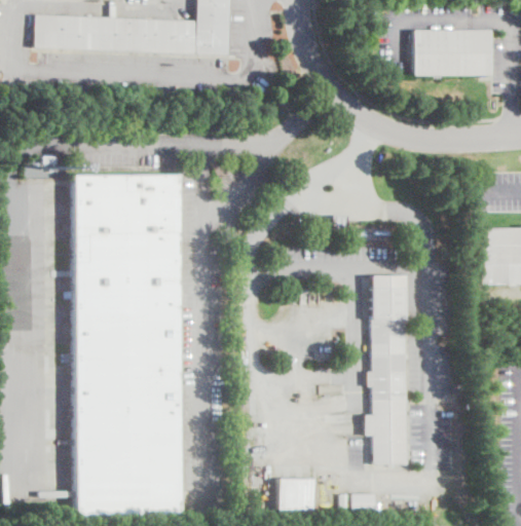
[(231,0),(229,52),(229,54),(37,47),(37,14),(199,21),(199,0),(231,0)]
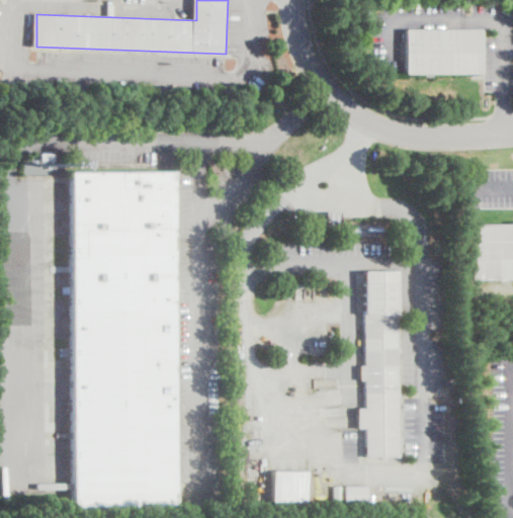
[(376,21),(368,21),(368,9),(375,9),(376,21)]
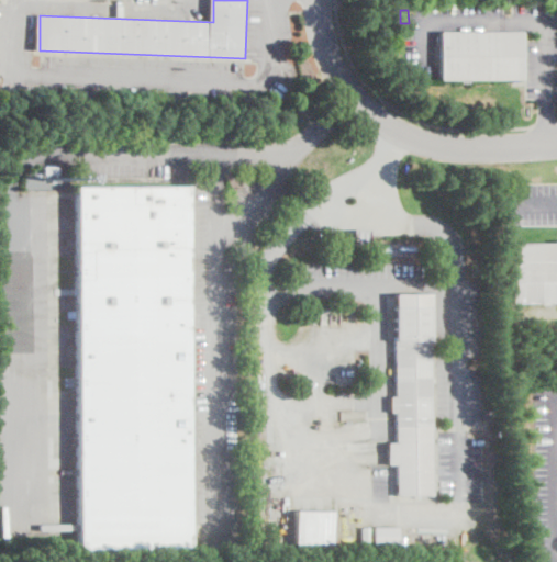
[(517,80),(444,80),(444,32),(526,32),(526,80),(517,80)]
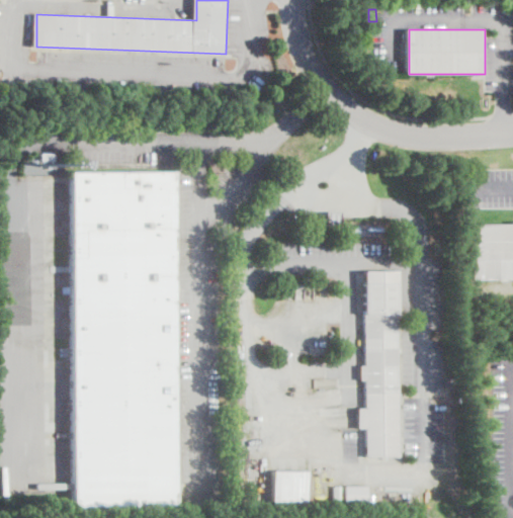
[(177,507),(75,507),(74,172),(177,172),(177,507)]
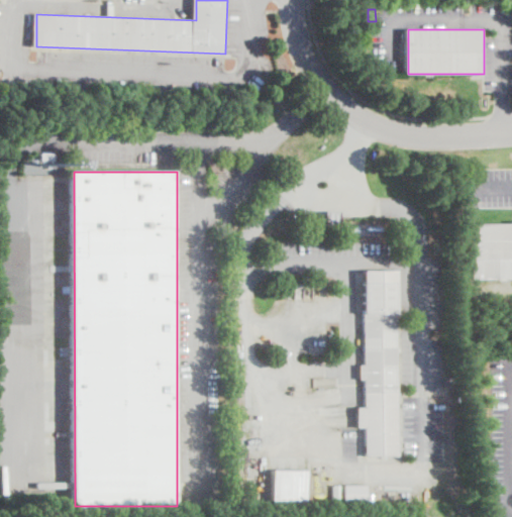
[(343,223),(331,223),(330,211),(342,210),(343,223)]
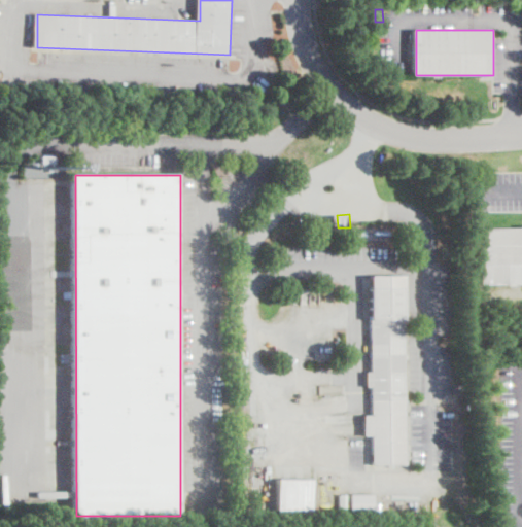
[(521,285),(485,285),(485,229),(521,229),(521,285)]
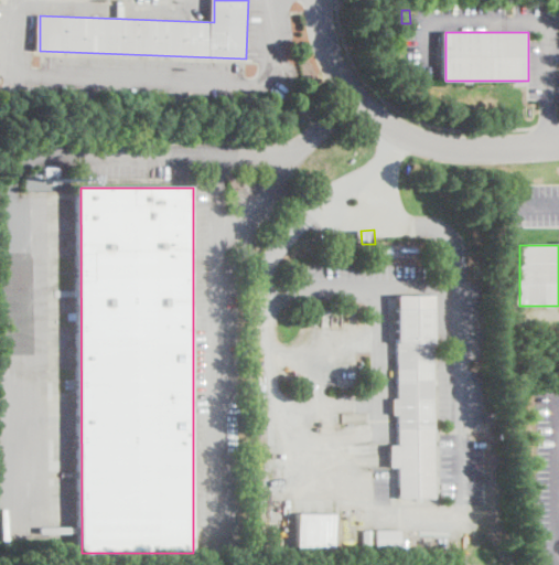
[(434,294),(438,497),(402,498),(401,465),(393,465),(393,445),(400,445),(402,416),(396,416),(396,400),(401,400),(398,294),(434,294)]
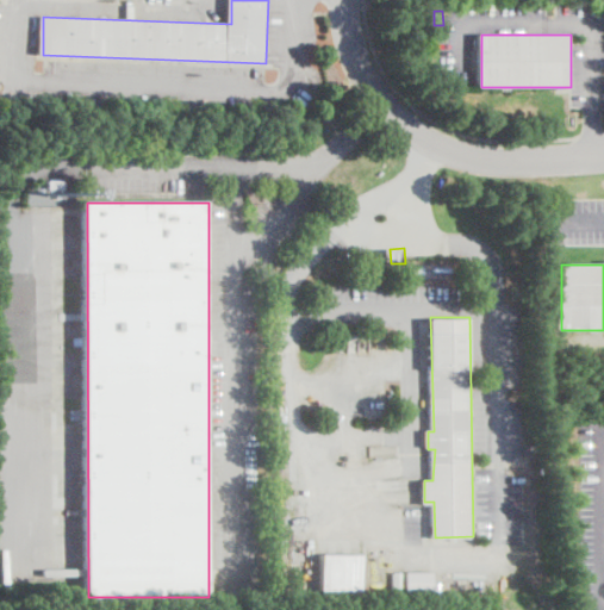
[(528,455),(528,443),(537,443),(539,455),(528,455)]
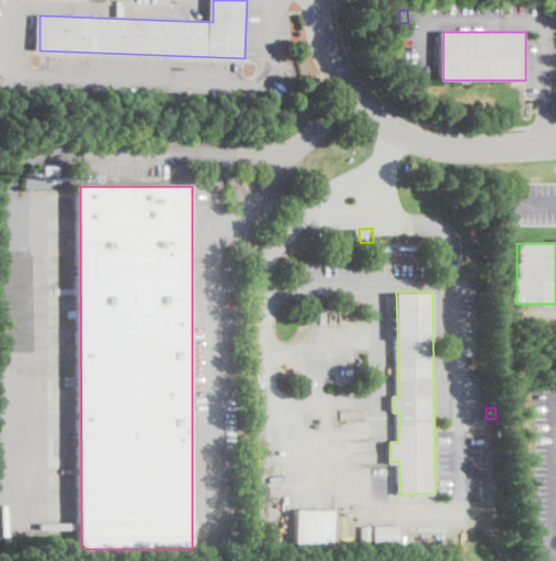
[(297,508),(297,542),(335,542),(335,508),(297,508)]
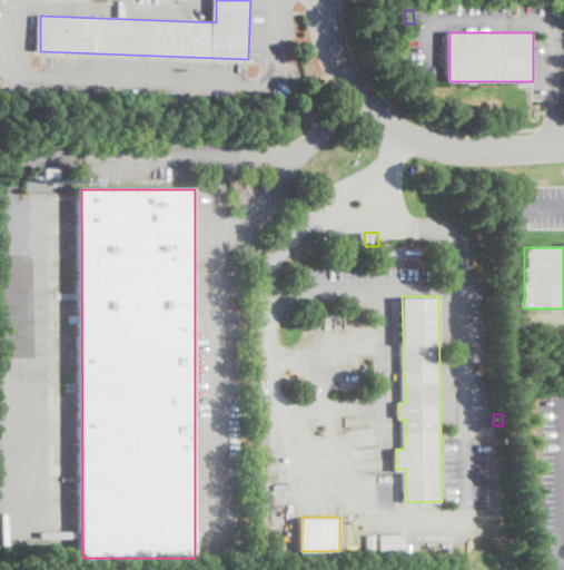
[(379,533),(379,551),(369,550),(370,533),(379,533)]
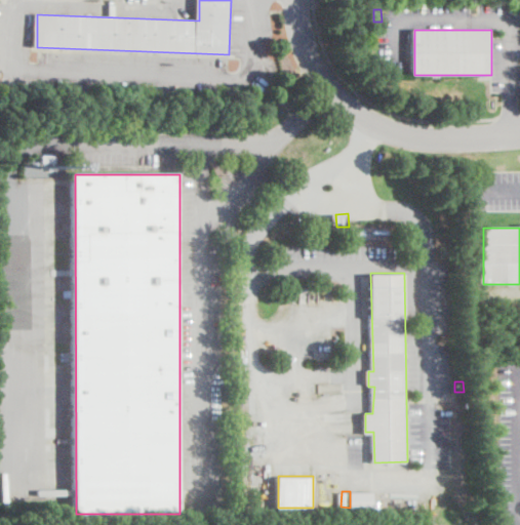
[(375,508),(353,508),(352,491),(375,491),(375,508)]
